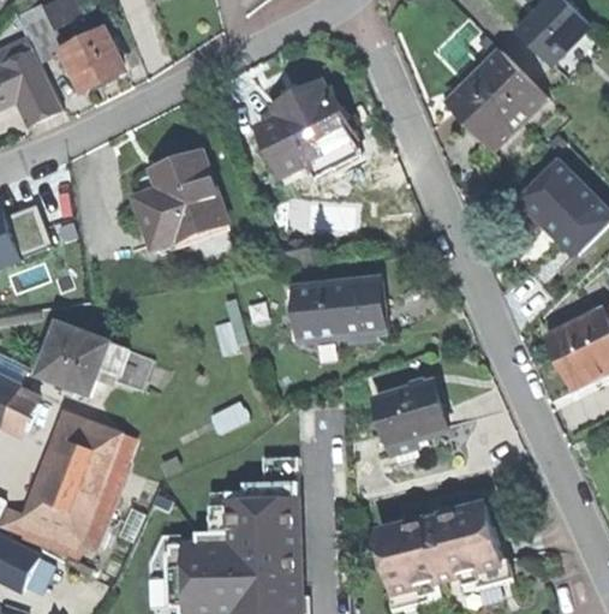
[(58,0),(42,7),(53,30),(84,15),(77,0),(58,0)]
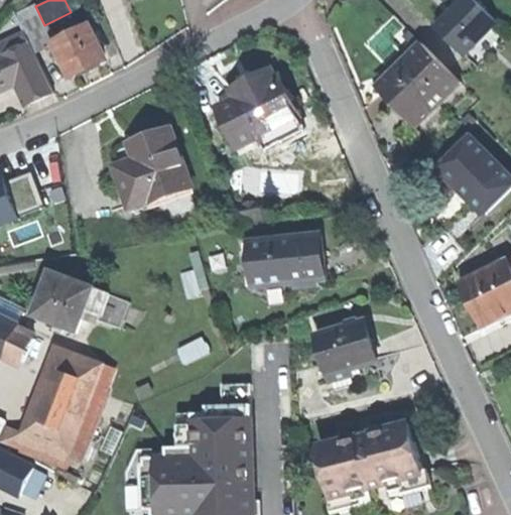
[(455,14),(438,30),(463,54),(495,21),(474,0),(460,0),(451,9),(455,14)]
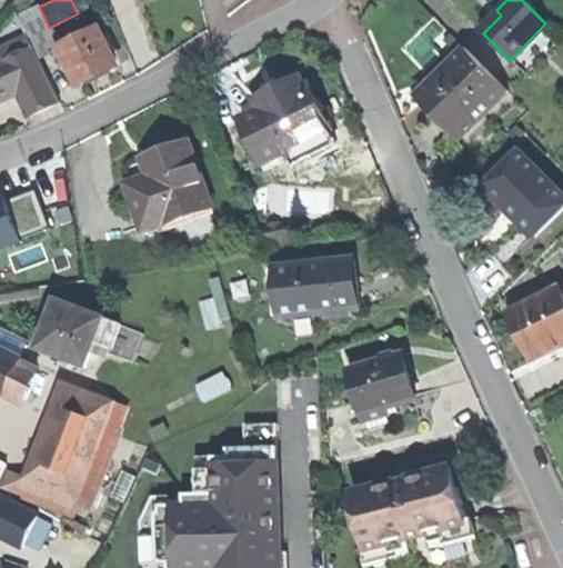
[(17,18),(21,29),(36,58),(49,51),(58,47),(49,28),(39,7),(17,18)]
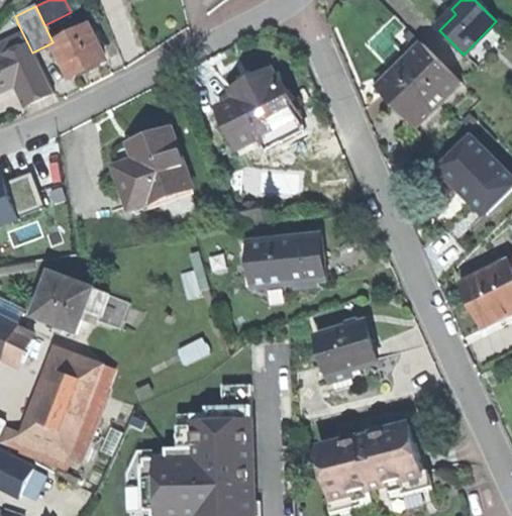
[(435,25),(439,30),(455,14),(451,9),(443,17),(435,25)]
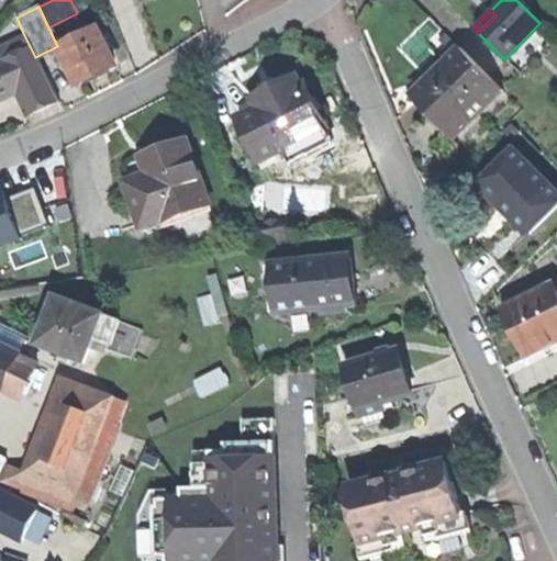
[(0,62),(13,89),(25,114),(56,100),(35,57),(21,29),(0,38),(0,62)]
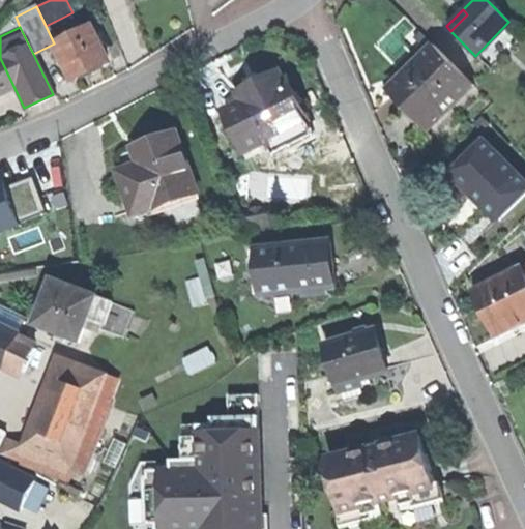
[(88,27),(54,43),(61,57),(71,78),(87,70),(105,61),(88,27)]
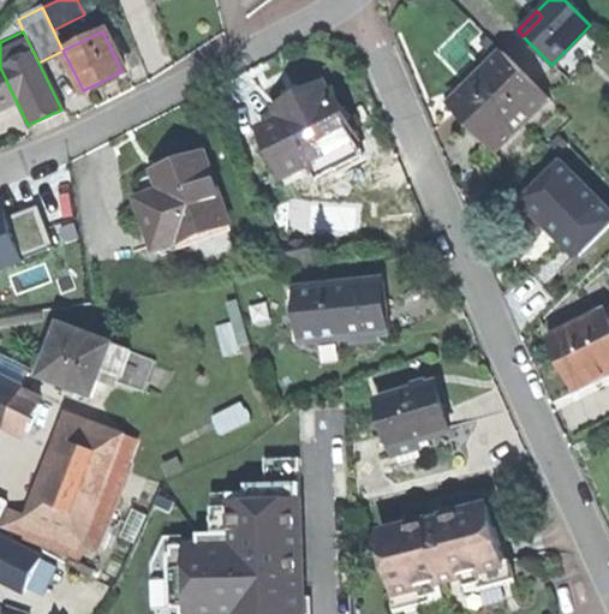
[(475,125),(497,148),(549,96),(501,49),(483,66),(449,100),(461,112),(475,125)]
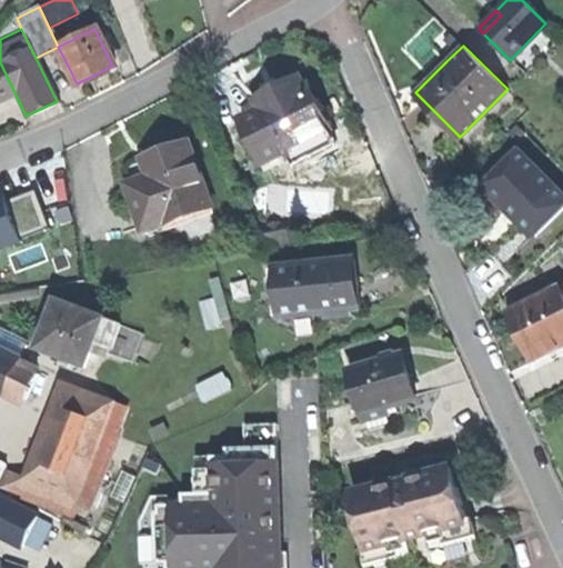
[(56,66),(66,61),(58,47),(49,51),(56,66)]
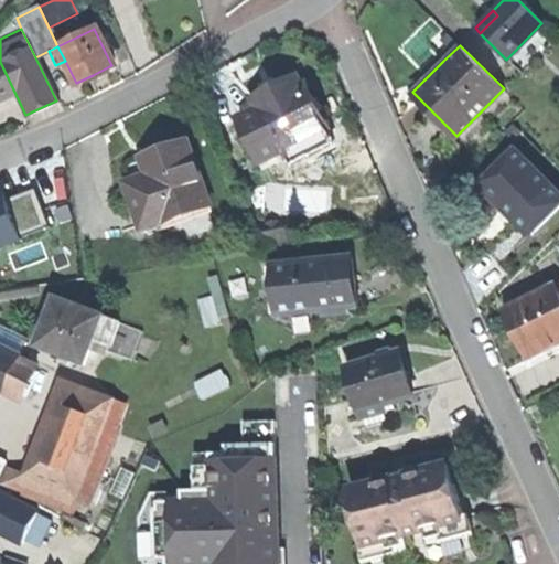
[(418,108),(423,103),(412,92),(443,61),(440,56),(404,94),(418,108)]
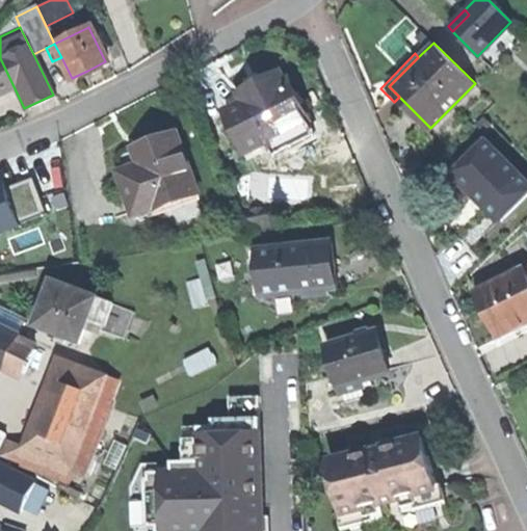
[(0,89),(12,84),(0,58),(0,89)]
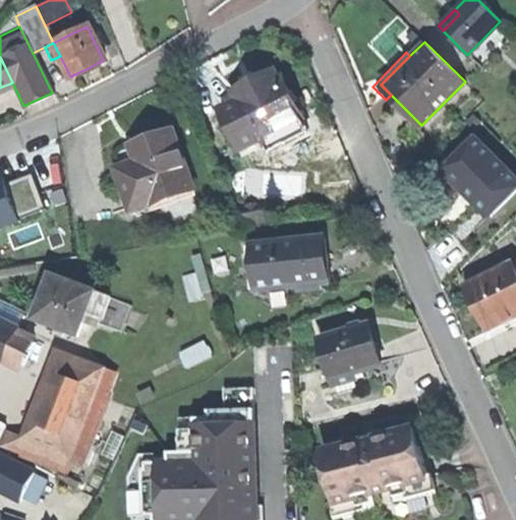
[(220,109),(238,147),(253,139),(298,118),(279,78),(275,80),(272,73),(251,82),(255,92),(237,100),(220,109)]
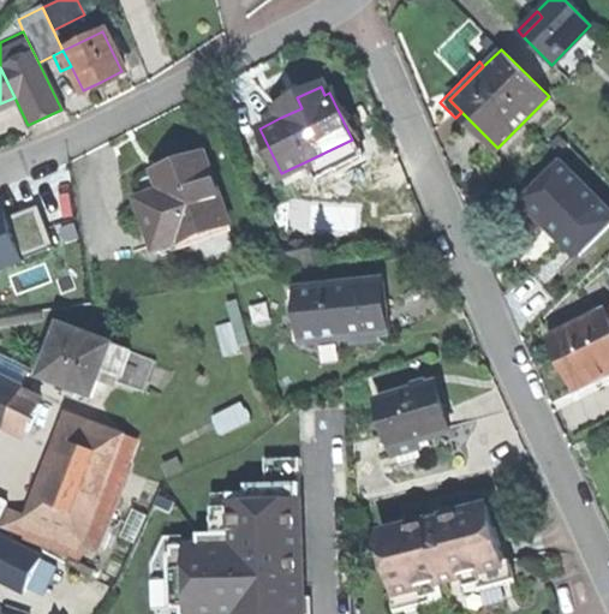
[(275,108),(280,118),(302,108),(297,97),(285,103),(275,108)]
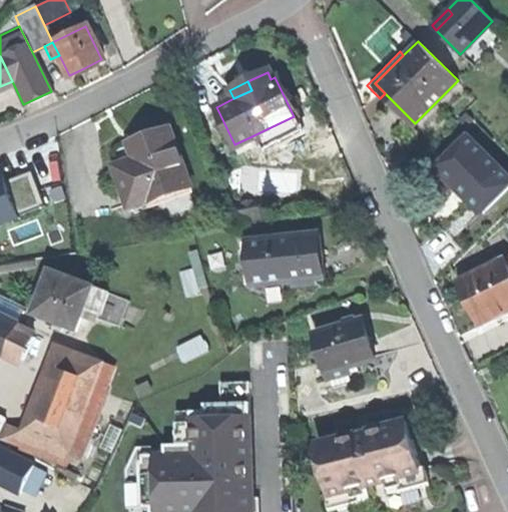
[(297,122),(294,116),(249,137),(252,144),(259,141),(264,151),(280,143),(278,140),(281,138),(277,131),(297,122)]
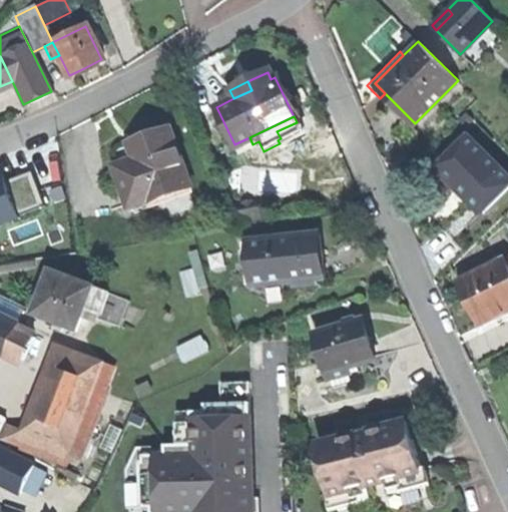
[(140,201),(187,184),(168,129),(142,138),(144,146),(130,151),(133,158),(113,165),(127,205),(140,201)]
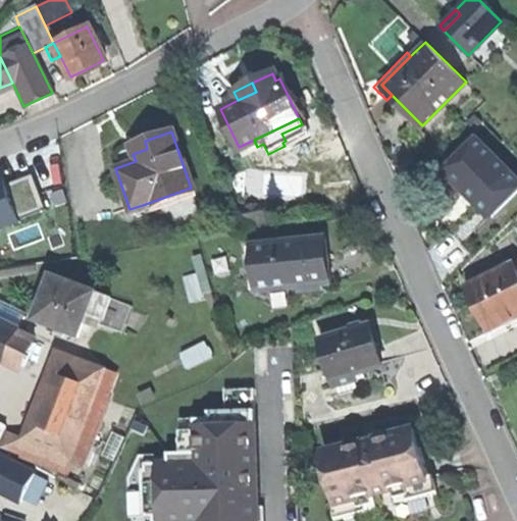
[(466,193),(489,216),(516,189),(516,180),(475,138),(444,169),(466,193)]
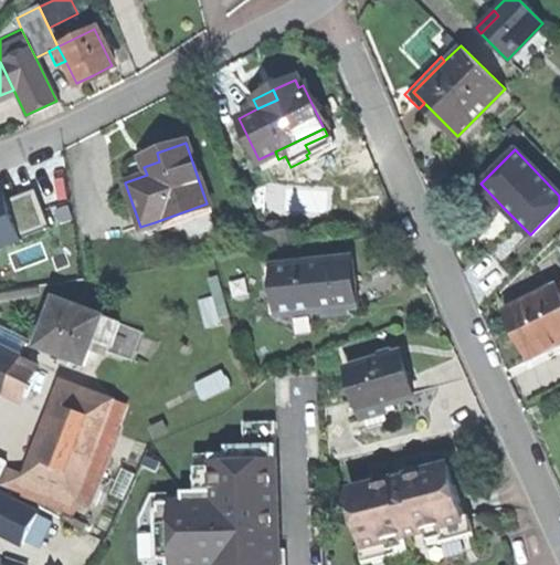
[(141,158),(144,167),(159,161),(157,153),(148,156),(141,158)]
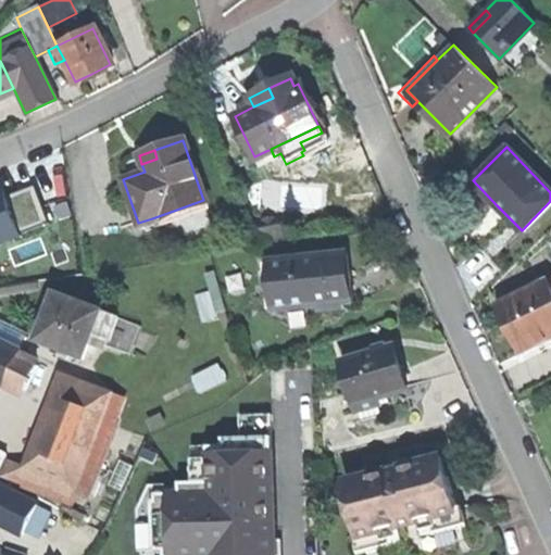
[(207,206),(203,200),(152,218),(154,225),(207,206)]
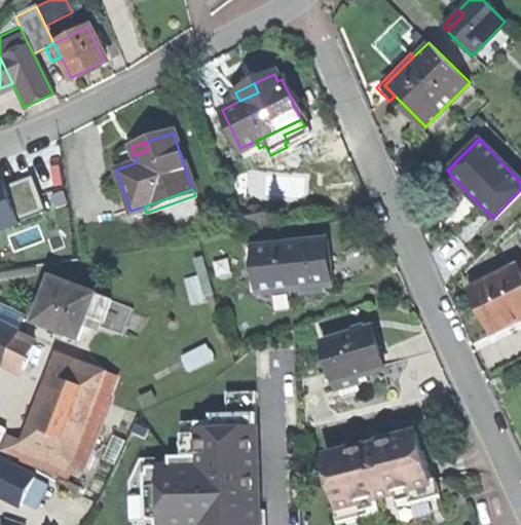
[(325,238),(254,246),(256,268),(261,268),(263,290),(302,286),(302,283),(310,282),(311,286),(332,284),(331,270),(330,258),(327,258),(325,238)]
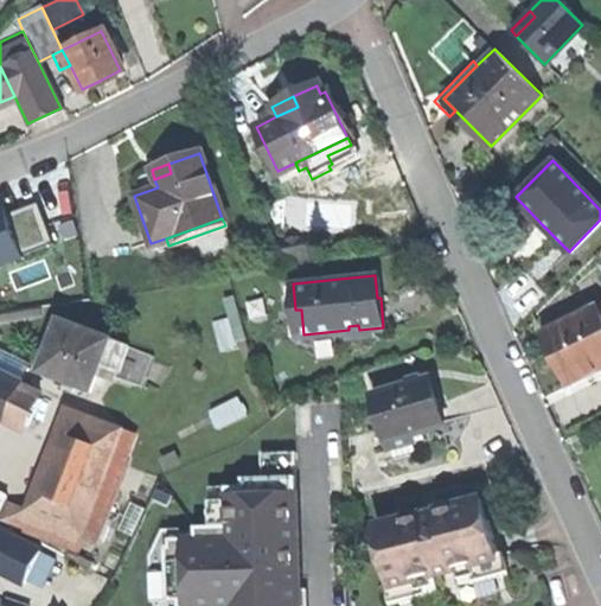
[(289,336),(298,335),(295,310),(293,284),(285,284),(289,336)]
